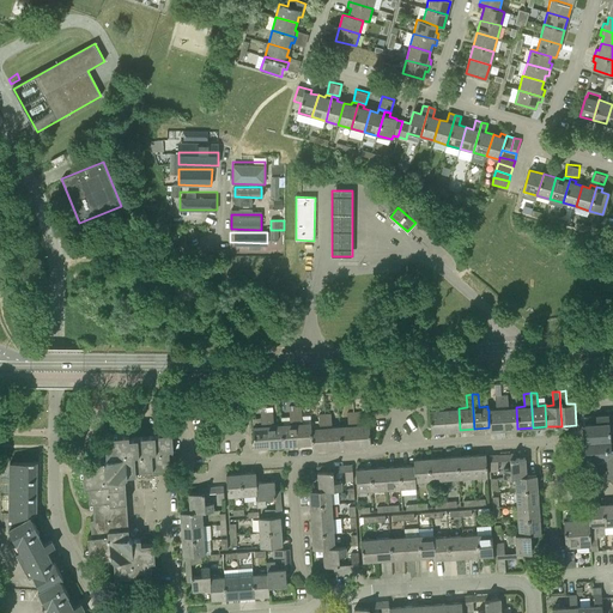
[(489,431),(504,430),(502,395),(495,396),(496,408),(489,410),(489,428),(489,431)]
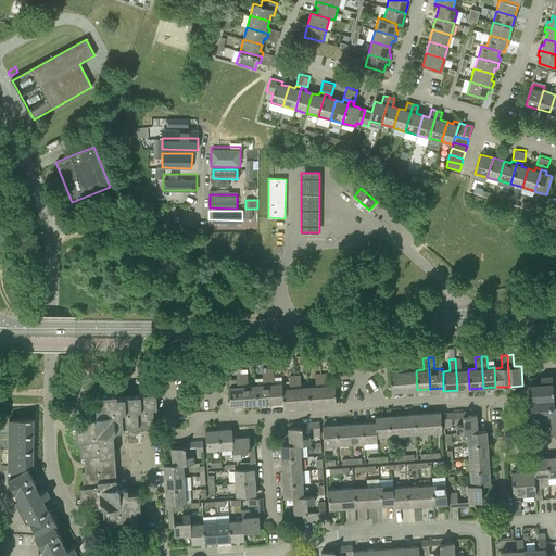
[(457,390),(469,389),(468,369),(462,369),(460,358),(455,358),(457,390)]
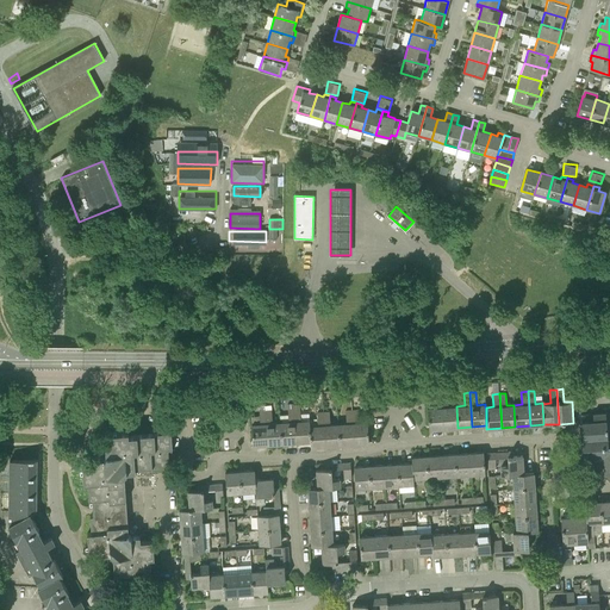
[(429,430),(443,429),(441,394),(435,396),(436,409),(428,409),(429,430)]
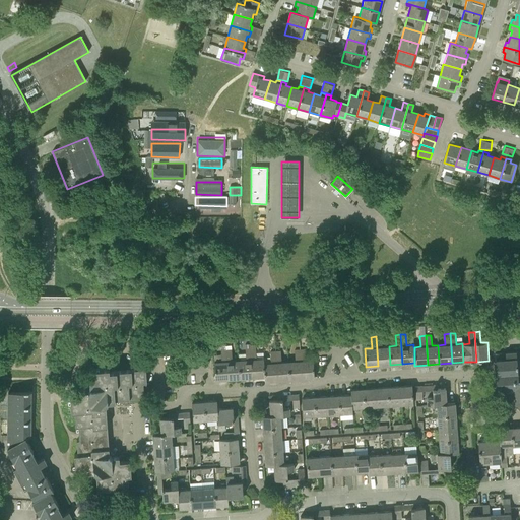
[(378,366),(390,365),(389,346),(382,346),(381,336),(376,336),(378,366)]
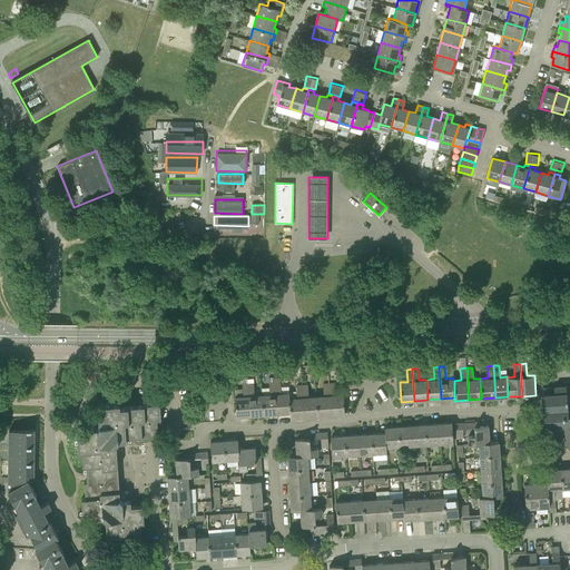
[(290,413),(290,397),(288,392),(282,393),(281,381),(275,382),(277,414),(290,413)]
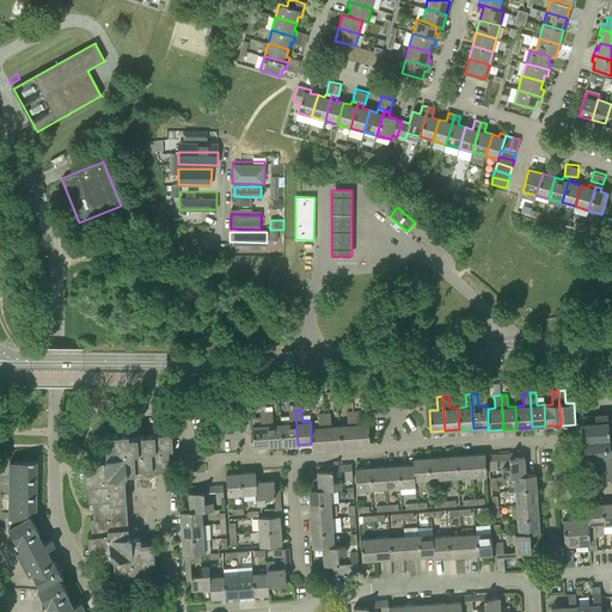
[(282,445),(298,445),(295,410),(288,410),(289,423),(281,423),(282,445)]
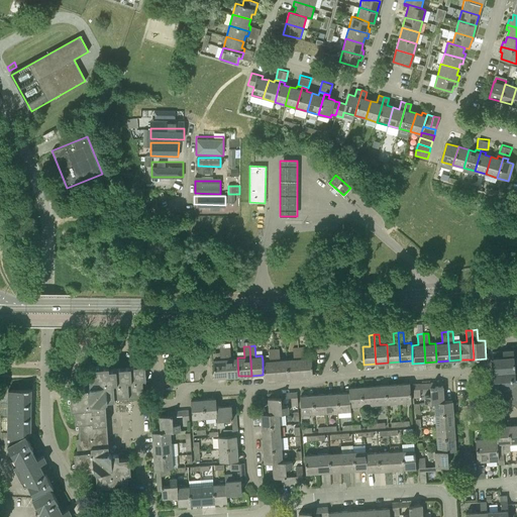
[(214,378),(227,377),(225,347),(219,348),(220,358),(213,359),(214,378)]
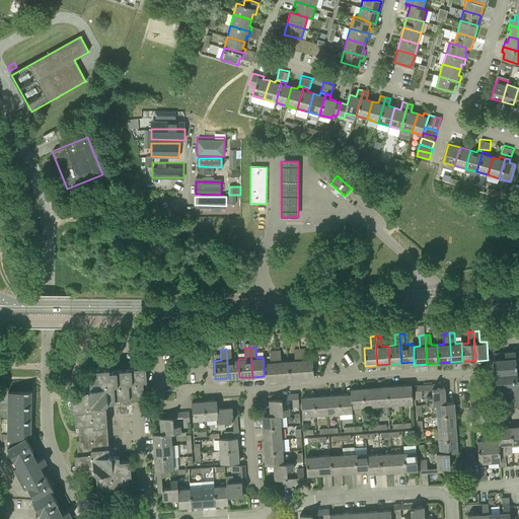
[(228,378),(239,377),(238,359),(232,360),(231,349),(226,349),(228,378)]
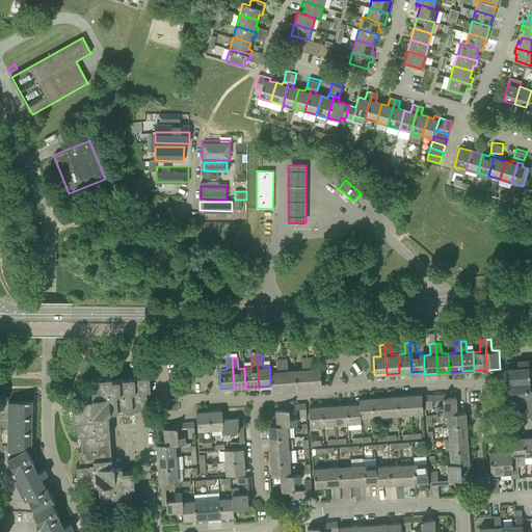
[(296,389),(309,388),(307,357),(301,357),(302,369),(295,370),(296,389)]
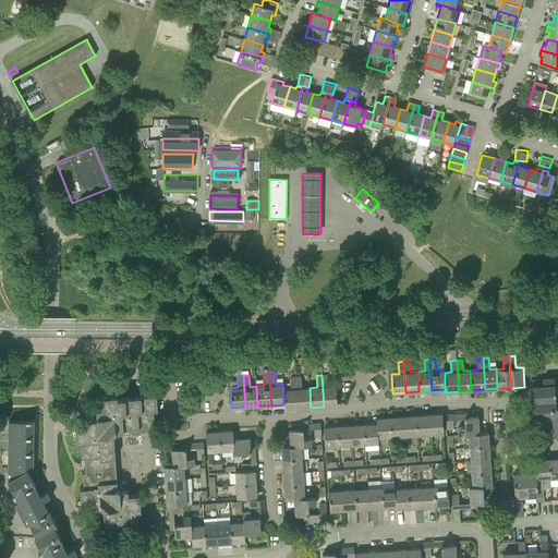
[(338,405),(337,399),(336,386),(328,386),(327,375),(322,375),(324,407),(338,405)]
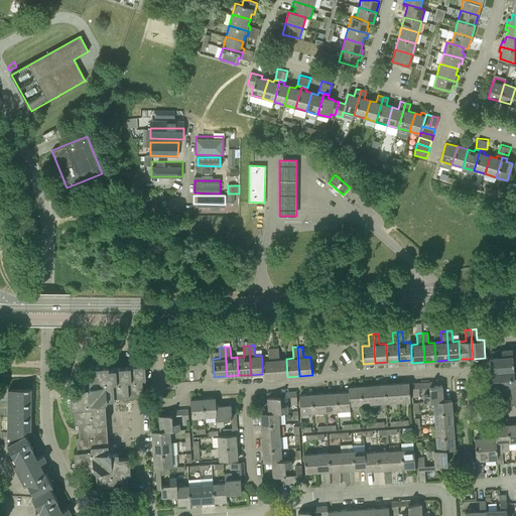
[(275,378),(287,377),(286,359),(279,359),(278,348),(273,349),(275,378)]
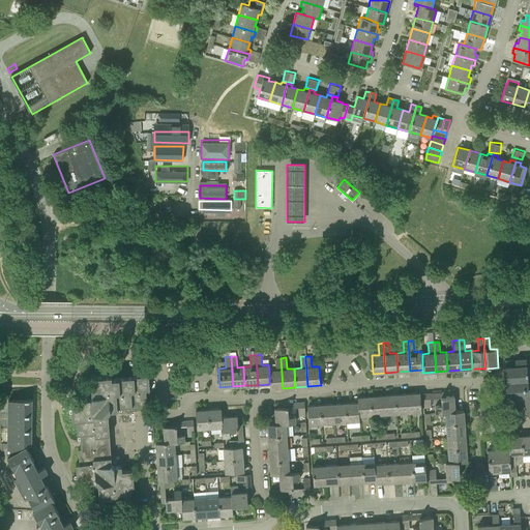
[(270,388),(283,388),(281,358),(275,358),(275,370),(269,370),(269,384),(270,388)]
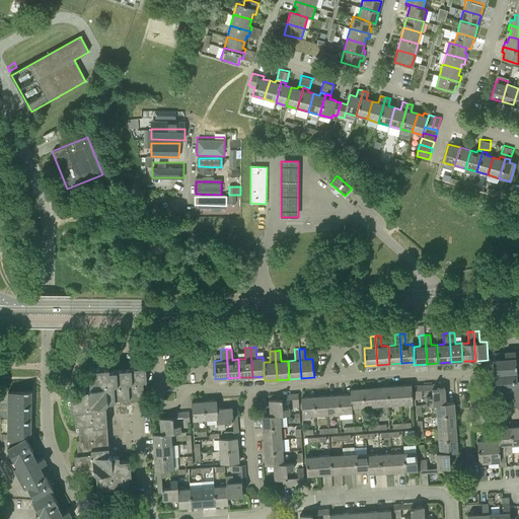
[(518,351),(505,352),(505,353),(494,353),(496,373),(492,373),(493,389),(500,388),(501,397),(514,396),(514,403),(518,402),(518,351)]
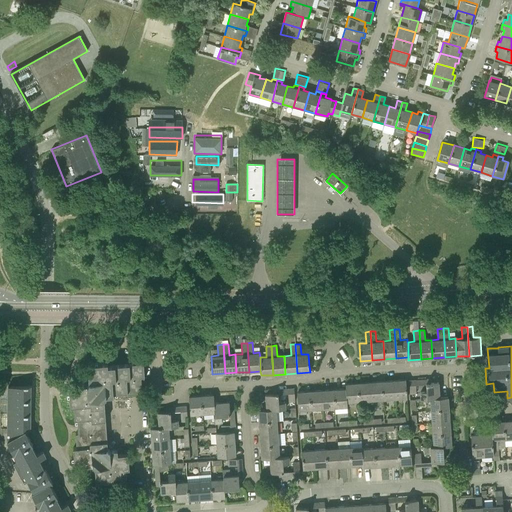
[(113,393),(136,392),(142,391),(141,377),(145,377),(144,363),(108,365),(108,362),(92,363),(93,374),(88,374),(89,381),(105,380),(106,396),(114,396),(113,393)]
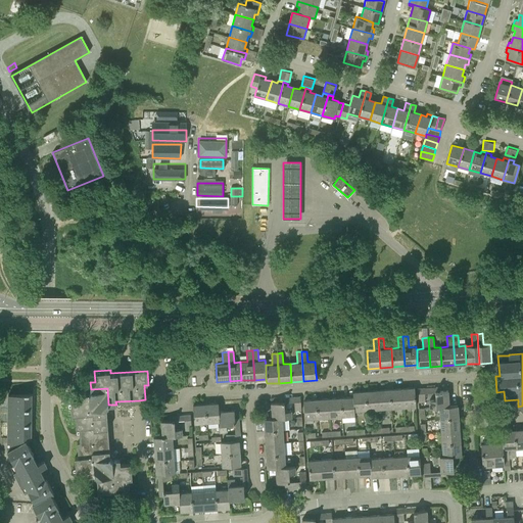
[(110,459),(108,435),(106,407),(108,405),(107,388),(91,389),(91,390),(90,392),(82,392),(82,397),(70,398),(72,414),(76,414),(77,428),(79,428),(80,441),(78,441),(79,457),(75,457),(76,473),(87,472),(87,476),(95,476),(97,477),(111,477),(113,475),(112,461),(110,459)]
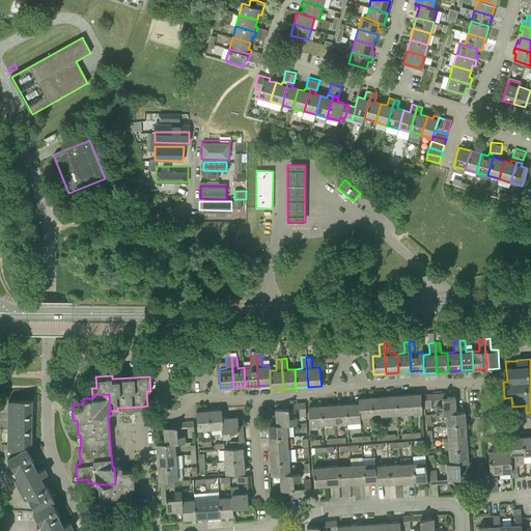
[(410,414),(422,413),(421,394),(408,395),(410,414)]
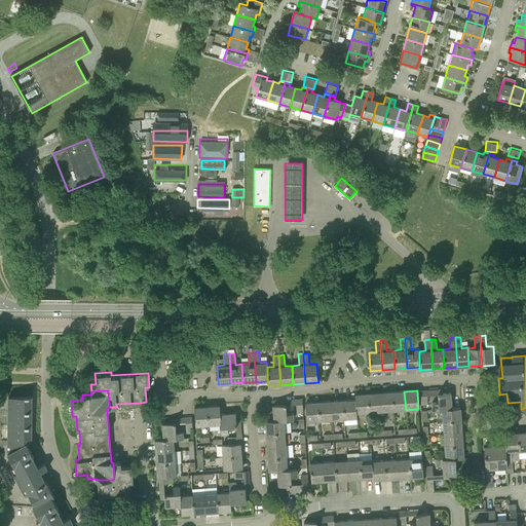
[(393,411),(406,410),(404,391),(391,392),(393,411)]
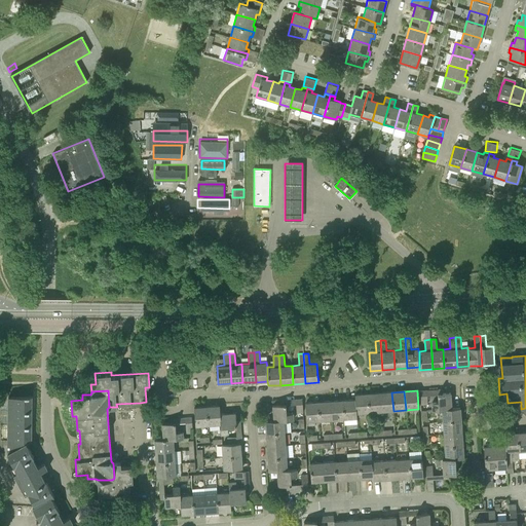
[(369,412),(380,412),(379,392),(368,393),(369,412)]
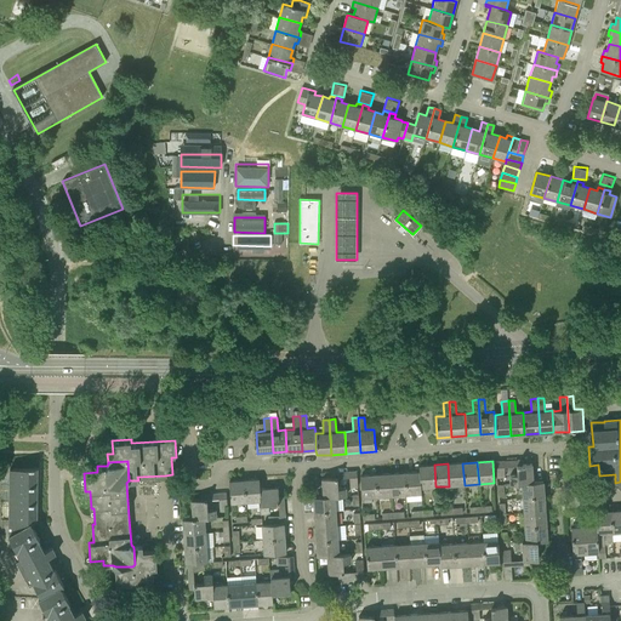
[(449,486),(465,485),(462,463),(448,463),(449,486)]
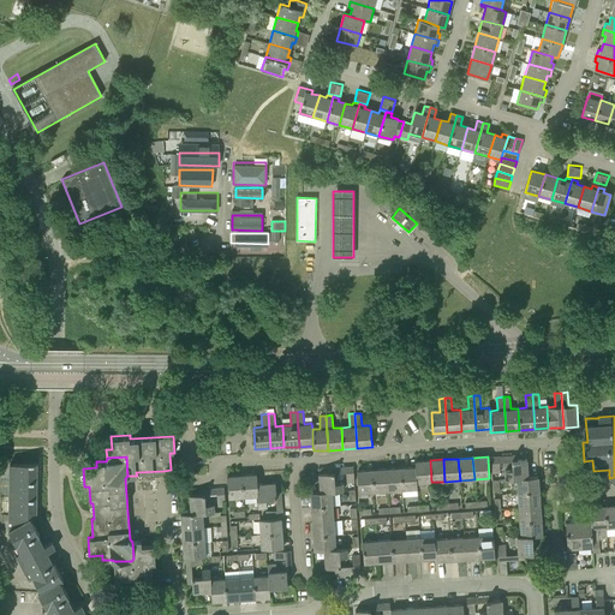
[(517,479),(527,477),(526,459),(512,460),(512,471),(505,471),(505,479),(517,479)]
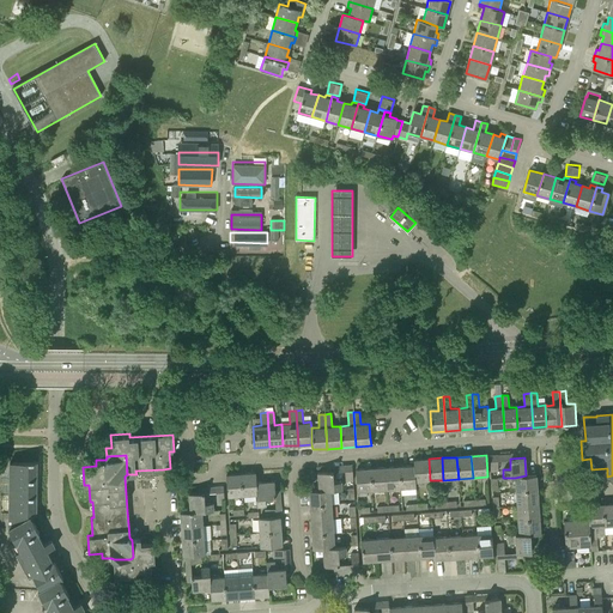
[(416,481),(430,480),(429,459),(413,460),(413,466),(416,481)]
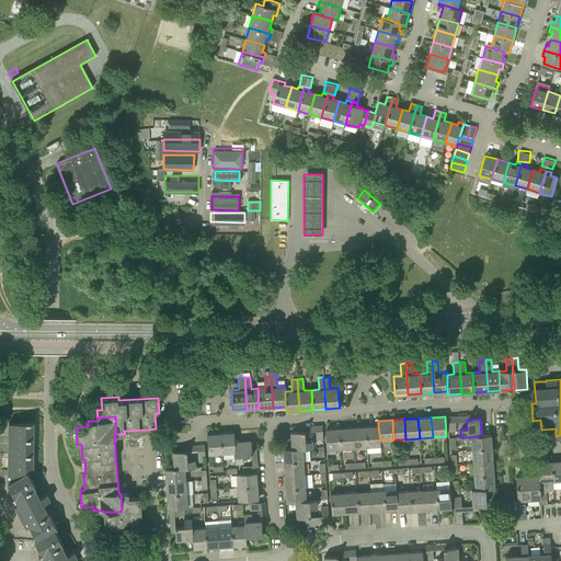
[(9,438),(34,438),(34,423),(9,423),(9,438)]
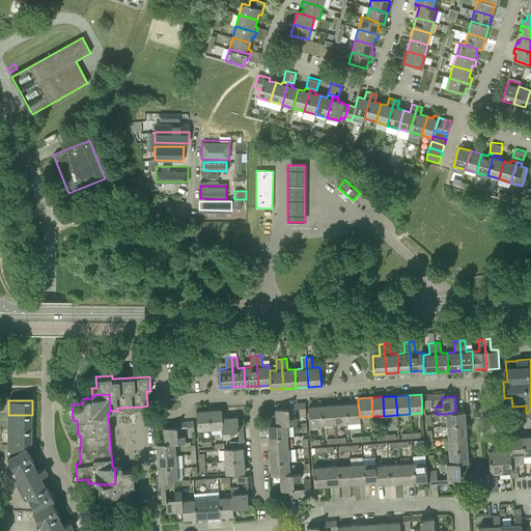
[(360,422),(360,417),(358,403),(345,404),(347,423),(360,422)]
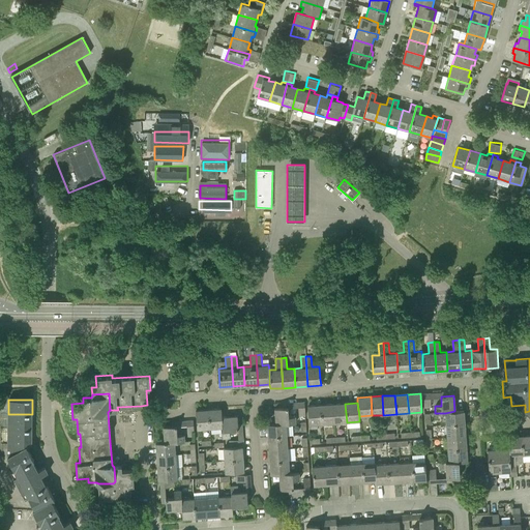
[(334,423),(347,422),(345,404),(333,405),(334,423)]
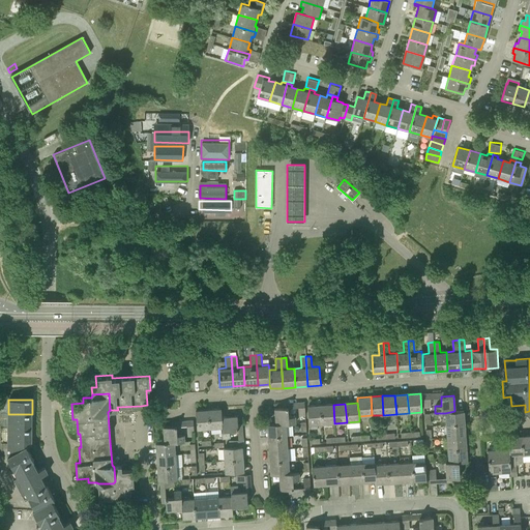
[(321,424),(334,423),(333,405),(320,406),(321,424)]
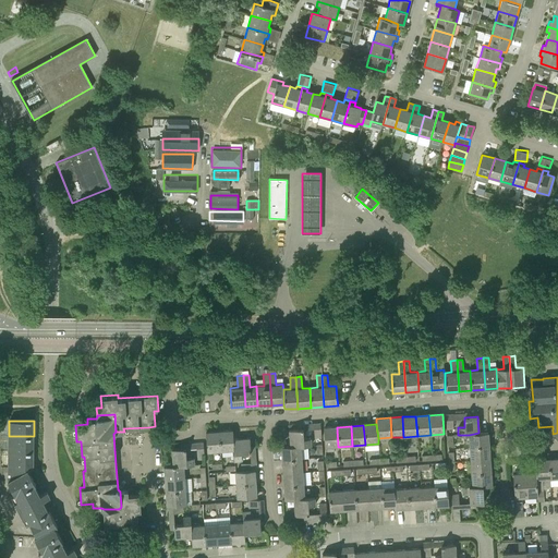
[(326,447),(338,447),(337,427),(324,427),(326,447)]
